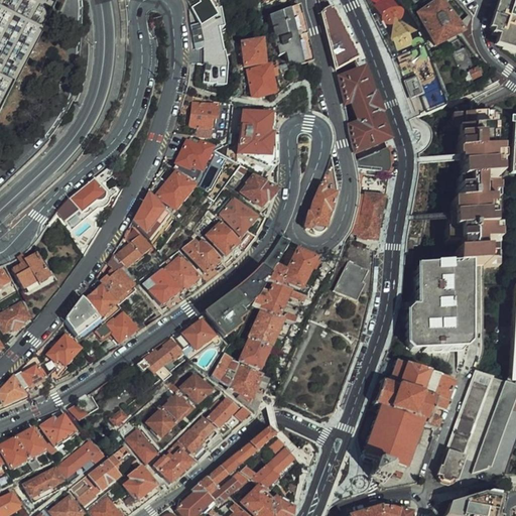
[(44,0),(4,0),(5,4),(18,11),(41,9),(45,2),(44,0)]
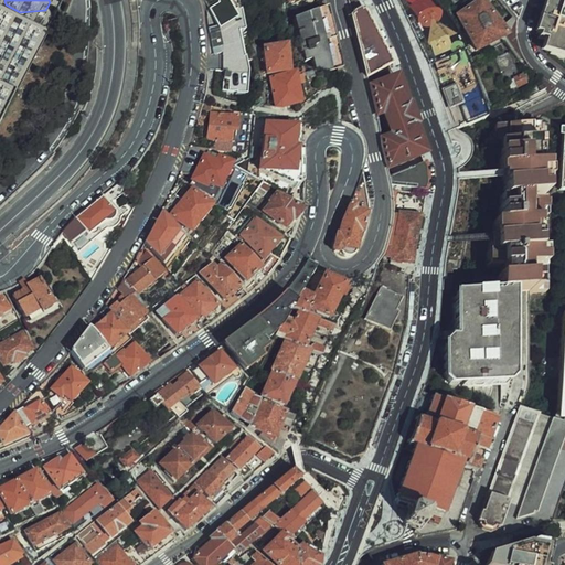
[(349,0),(352,16),(368,76),(392,64),(359,0),(349,0)]
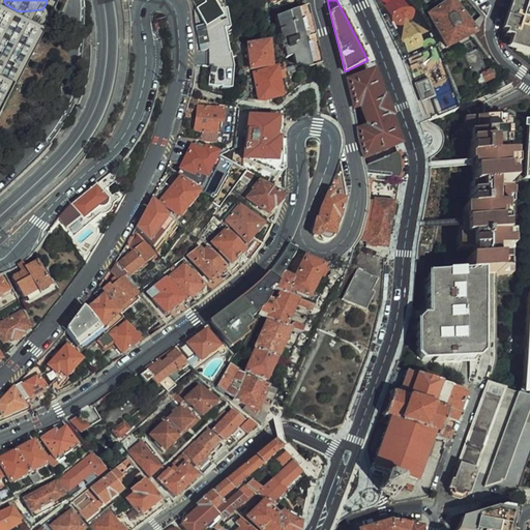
[(373,0),(403,62),(424,122),(457,111),(455,108),(434,51),(428,36),(417,21),(402,1),(401,0),(373,0)]
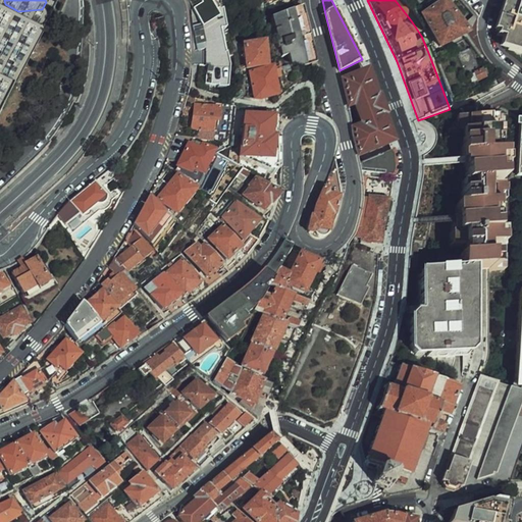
[(469,32),(444,0),(425,12),(442,44),(469,32)]
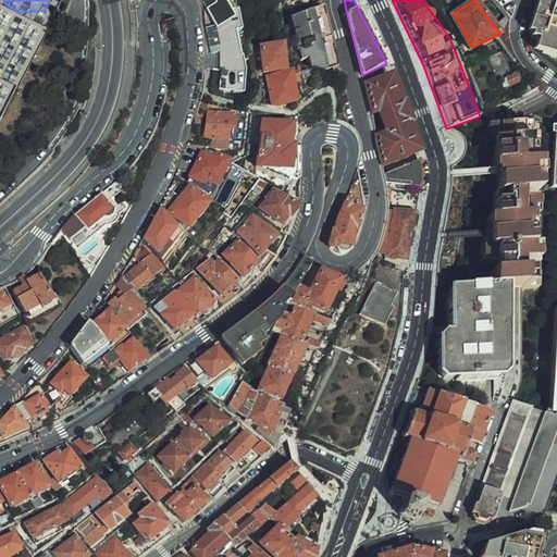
[(535,19),(531,28),(532,34),(537,36),(535,44),(536,47),(556,54),(556,53),(556,0),(555,2),(552,1),(552,0),(542,0),(540,8),(541,8),(556,13),(554,20),(539,14),(536,19),(535,19)]
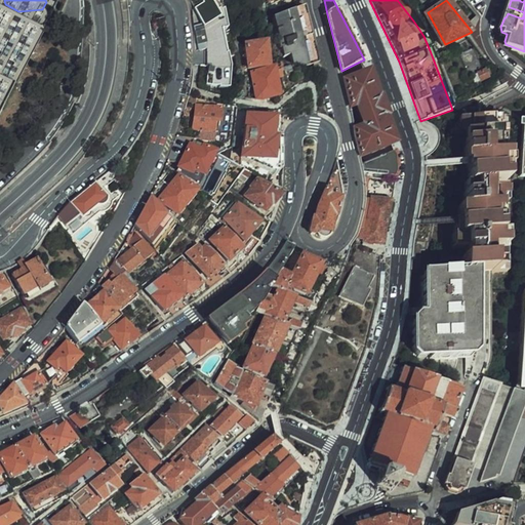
[(298,69),(316,64),(301,6),(284,10),(298,69)]
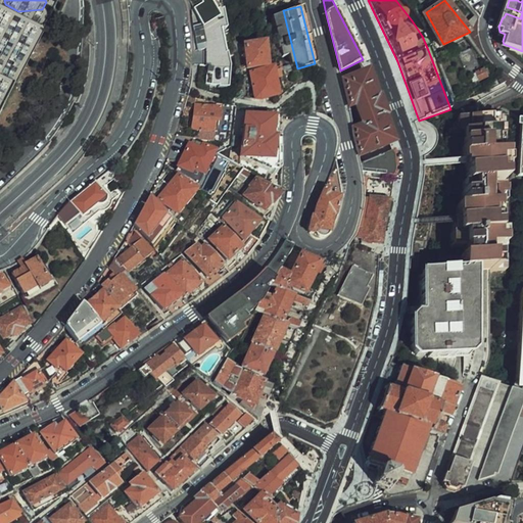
[(522,12),(508,7),(506,13),(520,18),(522,12)]
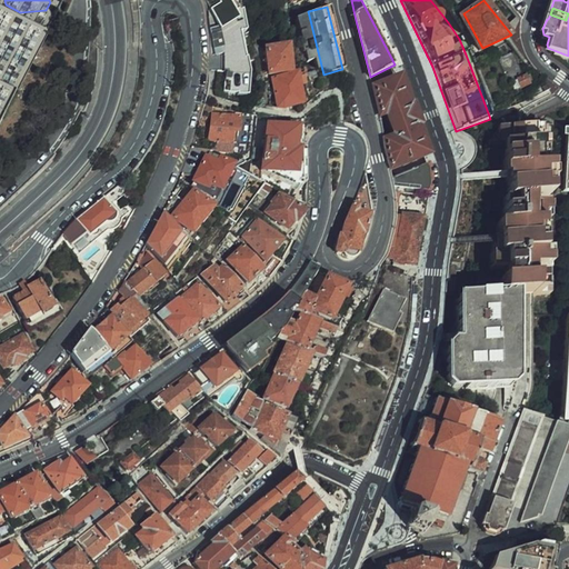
[(515,30),(521,18),(518,15),(509,22),(515,30)]
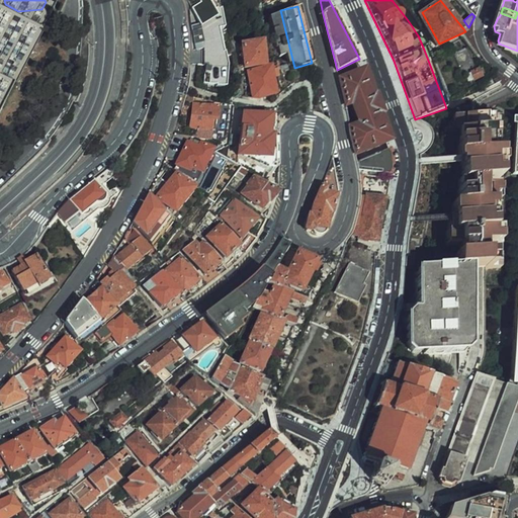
[(245,68),(265,65),(262,42),(242,45),(245,68)]
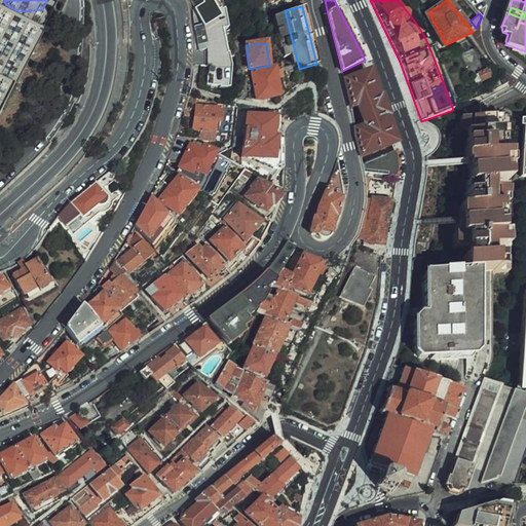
[(473,75),(480,72),(485,70),(477,46),(463,51),(473,75)]
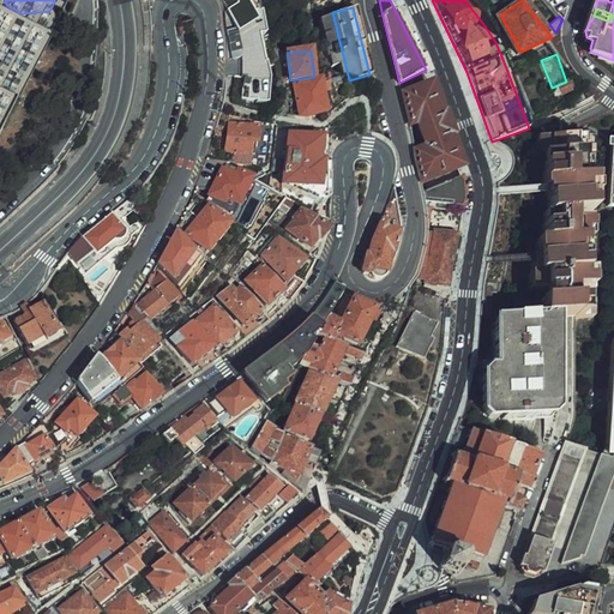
[(319,83),(319,80),(294,85),(300,116),(305,116),(325,113),(321,92),(319,83)]
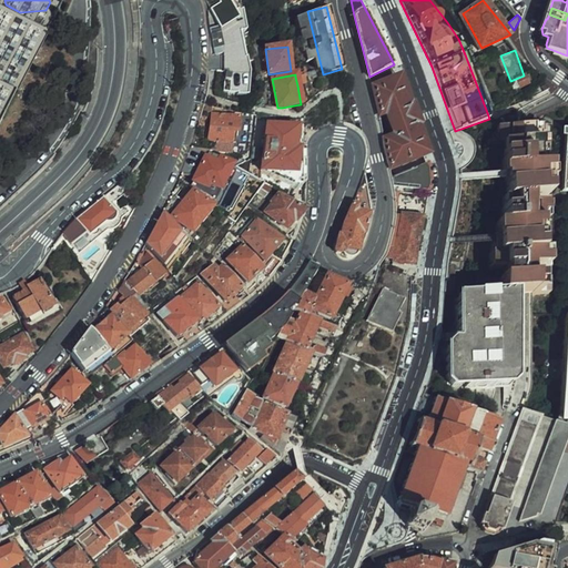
[(526,75),(524,75),(518,78),(521,85),(528,82),(526,75)]
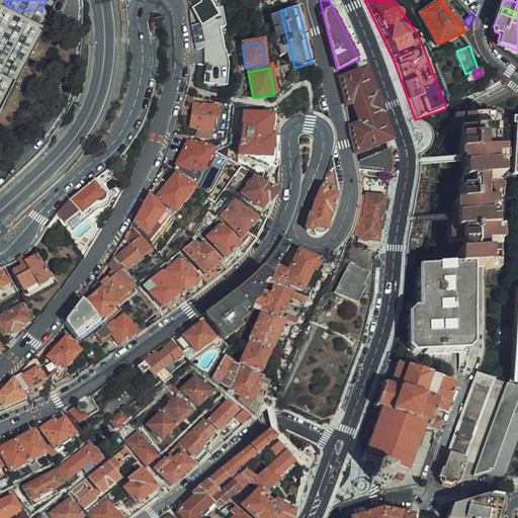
[(353,141),(357,152),(390,141),(380,113),(381,113),(375,96),(374,96),(364,70),(342,78),(348,103),(353,102),(359,125),(352,126),(353,141)]
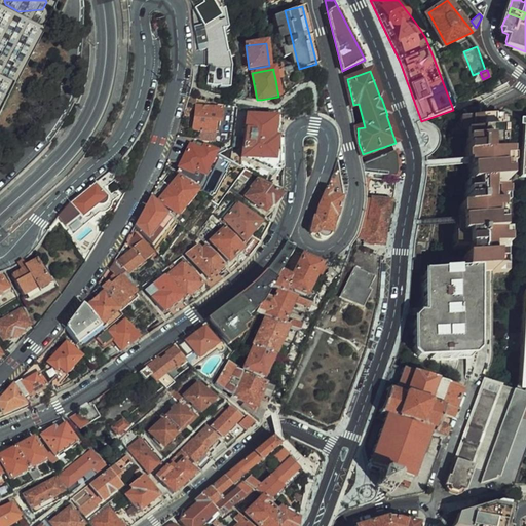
[(197,105),(194,128),(202,129),(215,130),(218,132),(220,107),(197,105)]
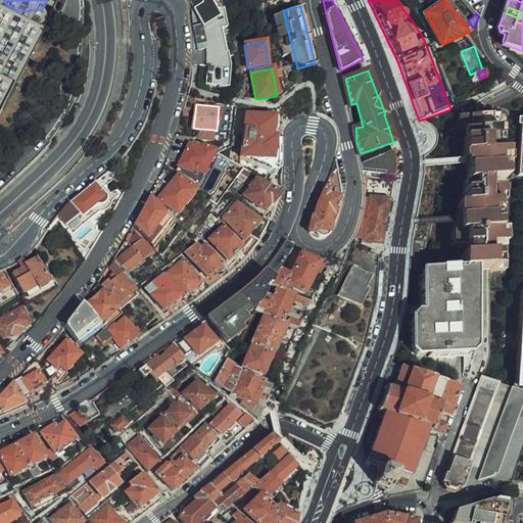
[(285,134),(284,134),(284,131),(283,130),(283,126),(282,121),(248,116),(243,161),(248,164),(281,187),(283,179),(283,167),(285,134)]
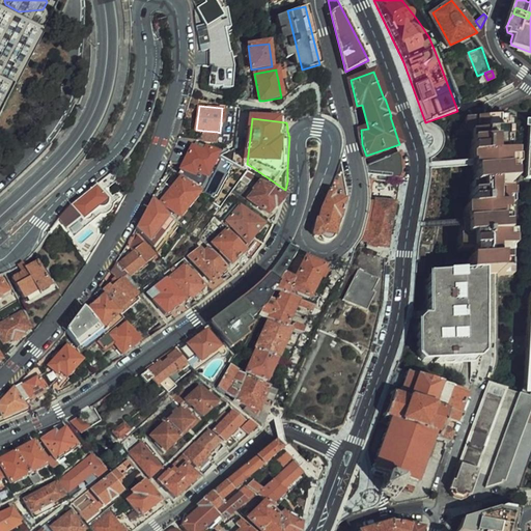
[(469,274),(491,273),(498,274),(514,274),(514,119),(486,118),(467,118),(467,133),(473,133),(473,142),(471,142),(471,163),(474,163),(474,170),(477,170),(477,185),(474,185),(474,194),(473,194),(473,208),(467,208),(467,222),(462,222),(462,236),(460,236),(460,251),(472,251),(472,259),(469,259),(469,274)]
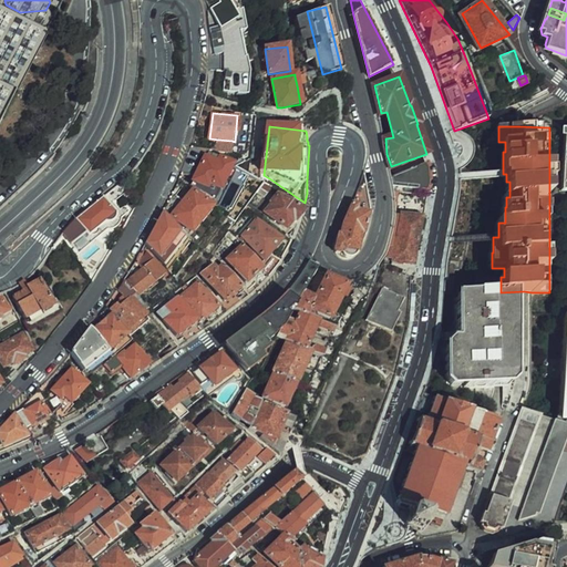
[(232,152),(232,141),(218,140),(217,144),(217,150),(232,152)]
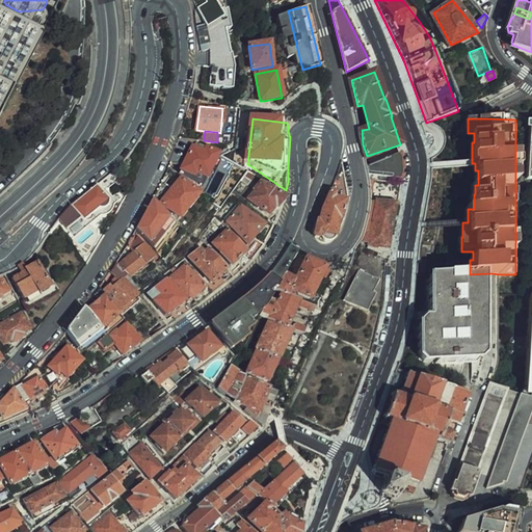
[(194,142),(178,174),(203,192),(218,154),(194,142)]
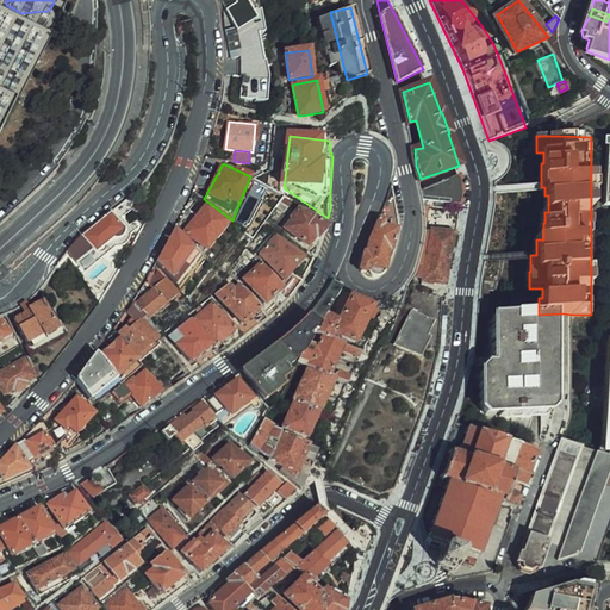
[(416,194),(461,204),(462,198),(462,179),(459,175),(416,191),(416,194)]
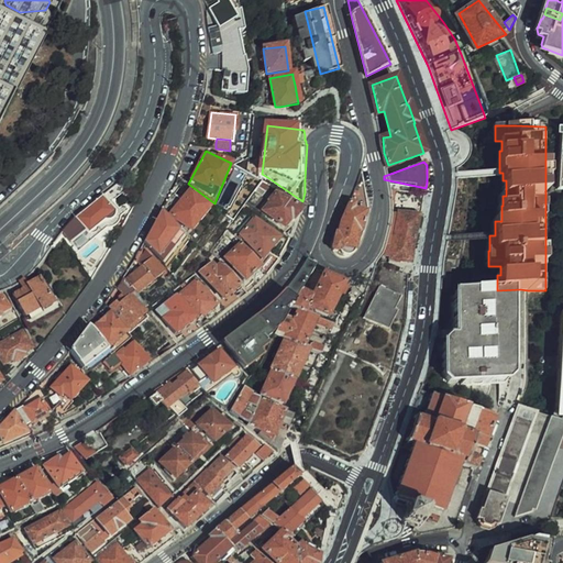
[(264,199),(273,188),(265,185),(258,194),(264,199)]
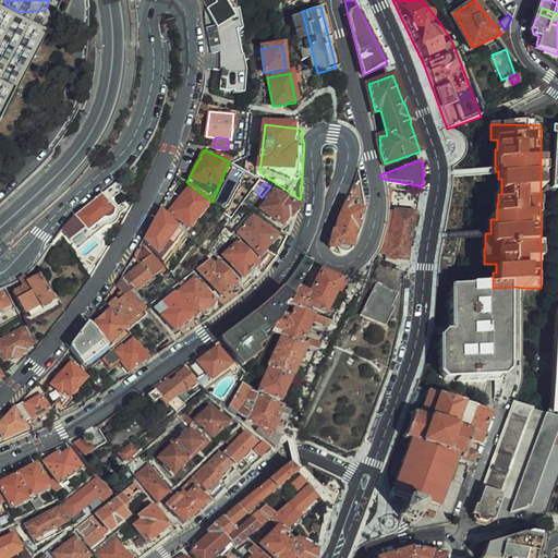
[(118,198),(126,192),(122,186),(113,193),(118,198)]
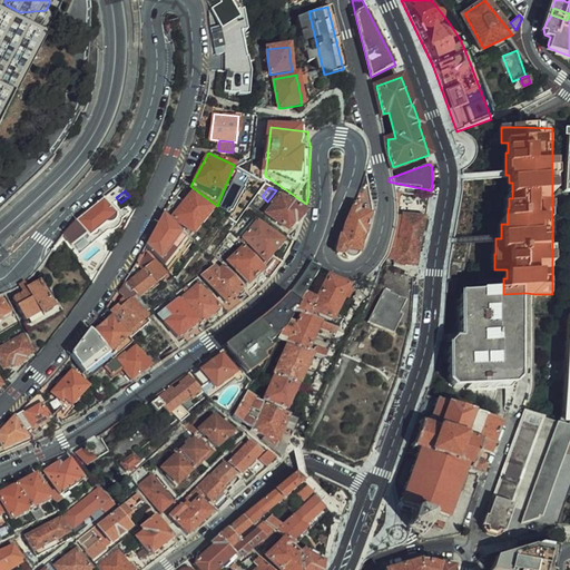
[(192,233),(213,206),(193,192),(173,217),(192,233)]
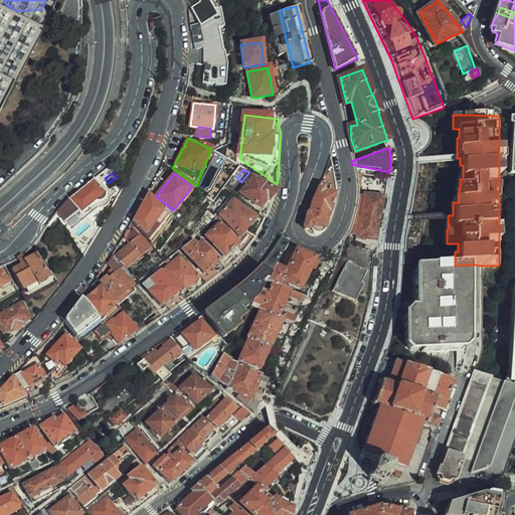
[(270,207),(273,200),(276,193),(267,184),(252,174),(245,182),(247,184),(240,192),(267,214),(270,207)]
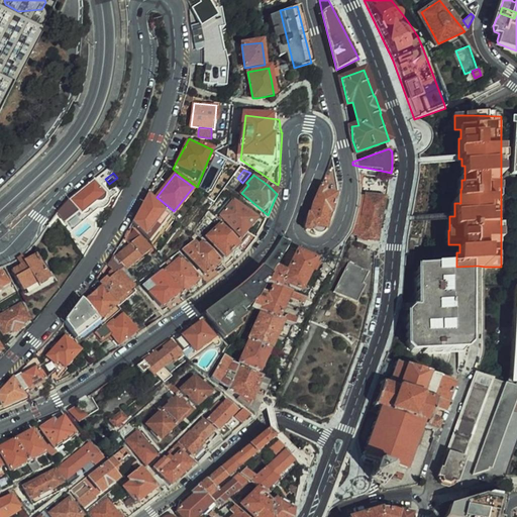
[(375,193),(388,195),(391,178),(377,175),(375,193)]
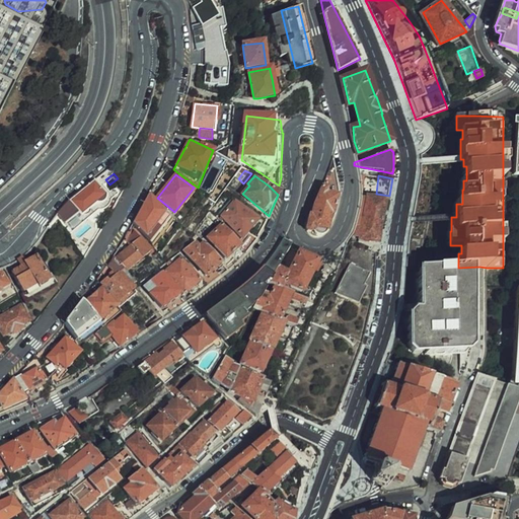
[(102,206),(106,196),(94,180),(69,202),(58,214),(73,233),(89,219),(85,214),(95,205),(102,206)]
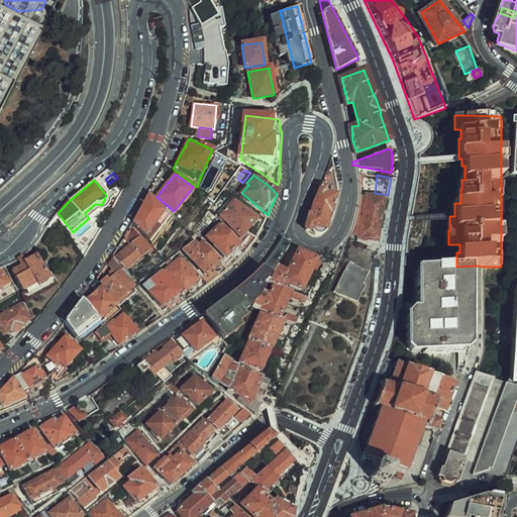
[(360,183),(352,182),(351,192),(360,193),(360,183)]
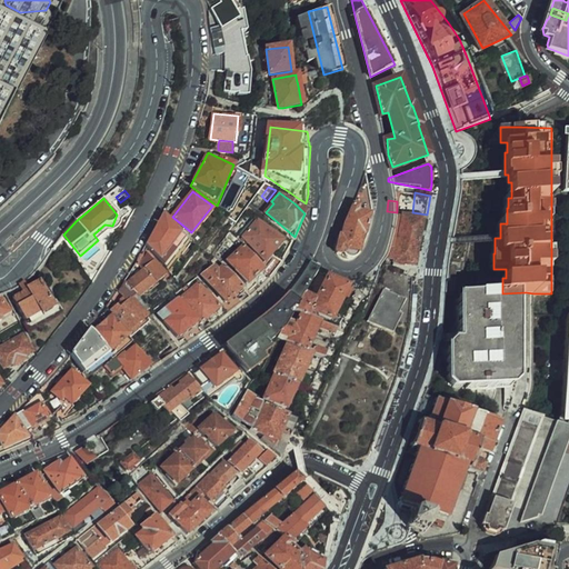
[(369,230),(371,225),(372,215),(358,209),(359,206),(353,203),(339,237),(338,240),(338,243),(338,247),(338,250),(339,253),(340,256),(341,257),(342,258),(345,259),(347,259),(351,258),(353,258),(356,256),(358,255),(360,252),(360,251),(363,246),(366,241),(368,236),(369,230)]
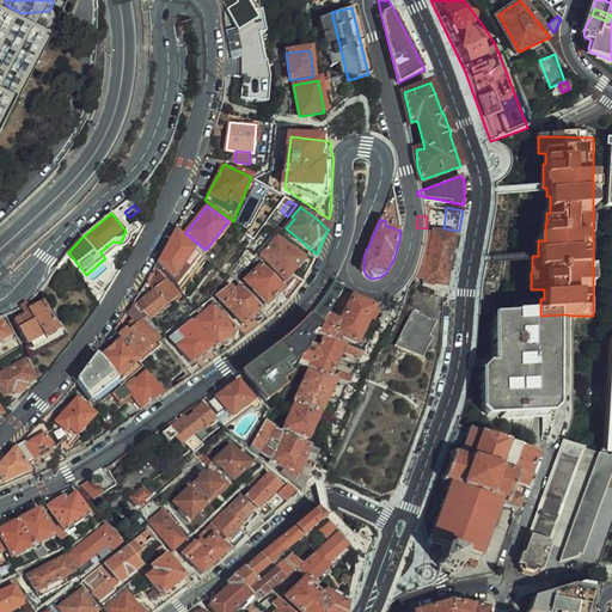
[(101,252),(105,258),(117,249),(120,249),(122,248),(124,246),(127,245),(129,243),(129,242),(132,236),(140,230),(135,224),(126,231),(121,243),(112,242),(101,252)]
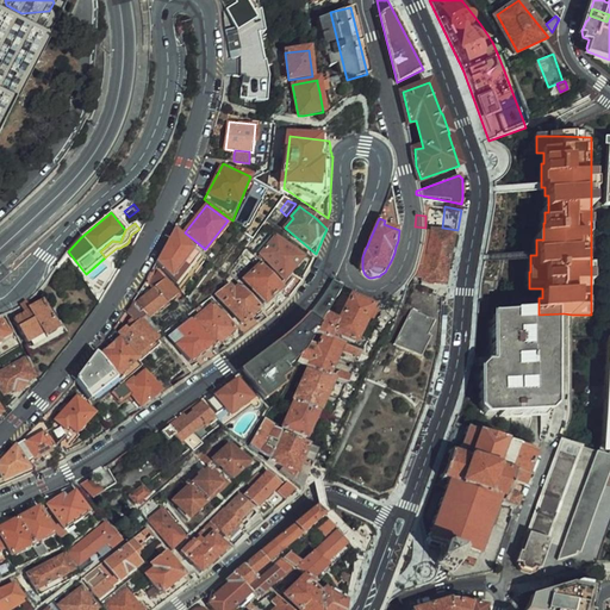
[(203,259),(176,225),(156,262),(179,288),(203,259)]
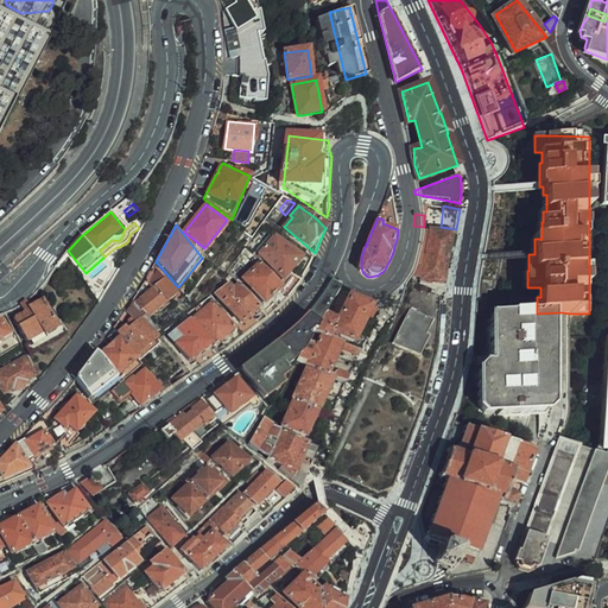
[(423,279),(443,283),(453,232),(431,228),(425,263),(416,261),(413,274),(423,277),(423,279)]
